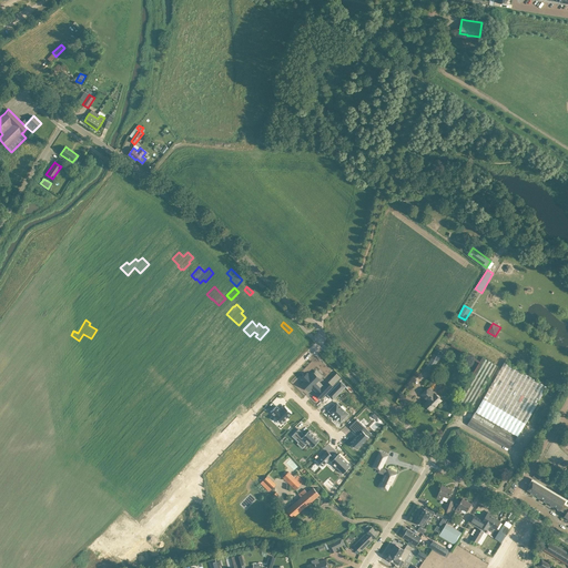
[(62,324),(58,333),(62,335),(68,326),(62,324)]
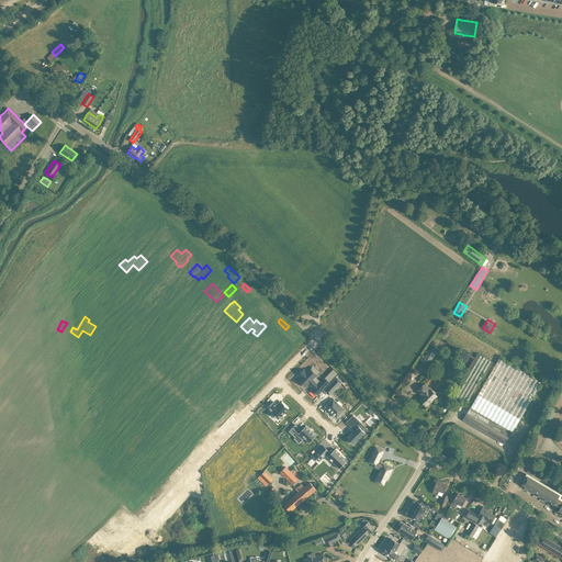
[(273,346),(269,349),(276,356),(289,343),(282,336),(278,340),(278,339),(272,345),(273,346)]
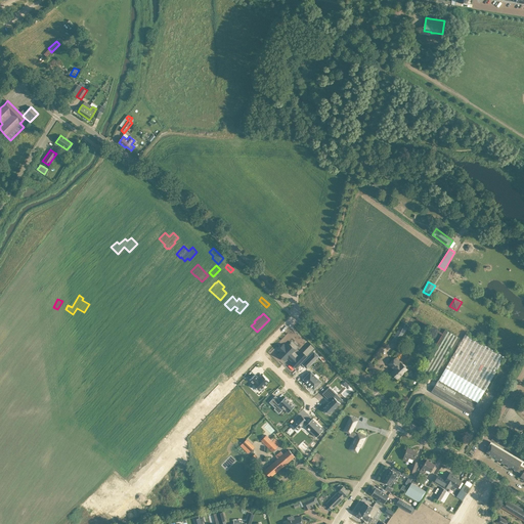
[(392,340),(398,343),(408,324),(403,321),(392,340)]
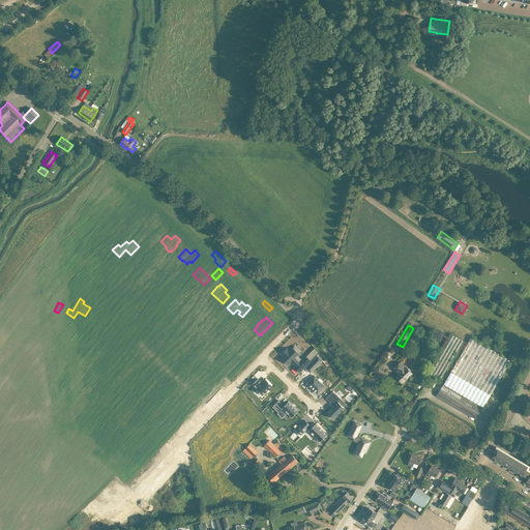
[(431,371),(428,375),(439,382),(442,377),(464,341),(451,333),(431,371)]
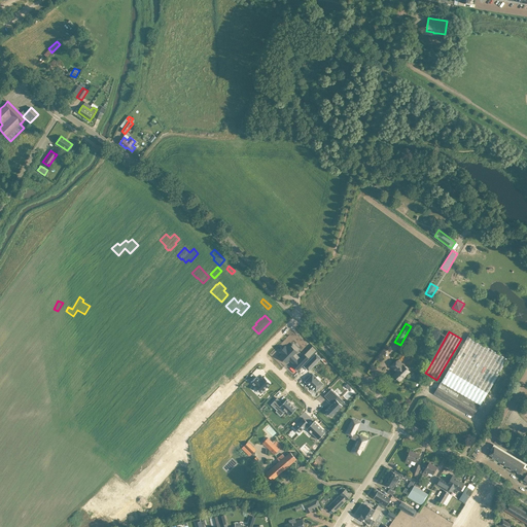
[(468,336),(441,382),(480,405),(507,358),(468,336)]
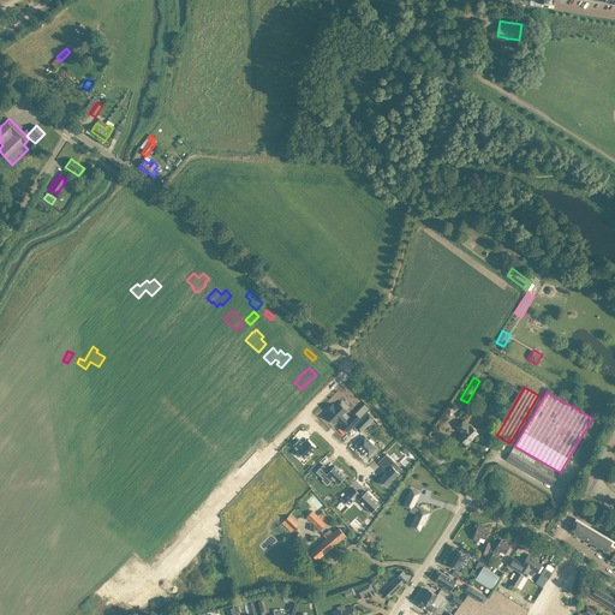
[(61,399),(60,406),(70,410),(71,402),(61,399)]
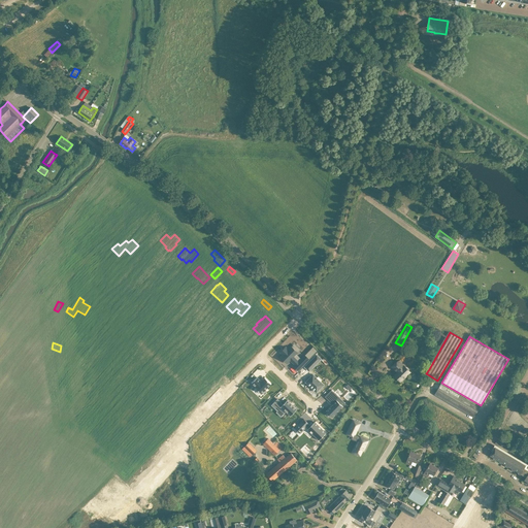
[(286,348),(281,353),(283,355),(281,358),(287,363),(293,357),(298,362),(294,366),(298,370),(308,360),(304,356),(301,359),(296,354),(297,353),(291,348),(288,350),(286,348)]
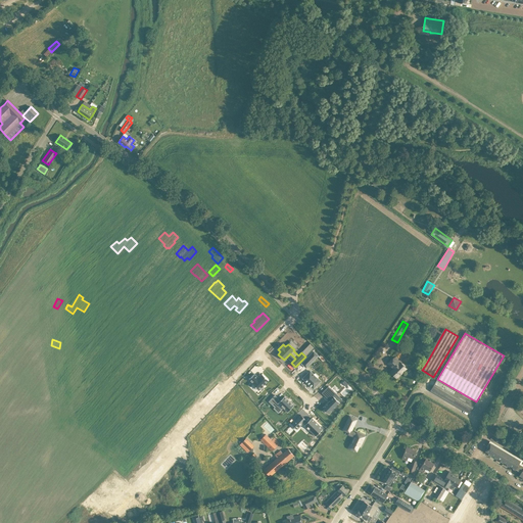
[(51,347),(49,355),(53,357),(51,362),(56,363),(58,358),(62,360),(63,355),(63,354),(64,351),(51,347)]
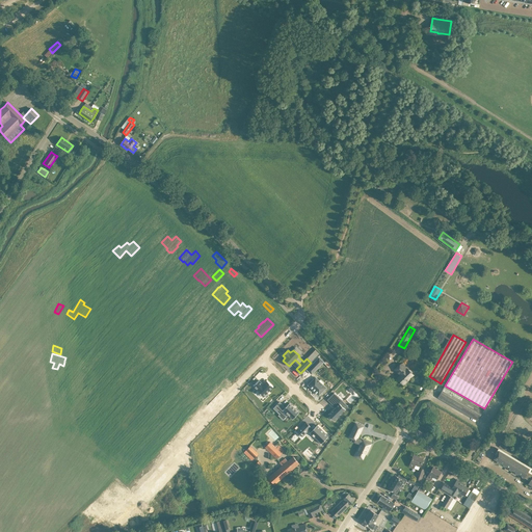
[(319,357),(307,370),(312,374),(323,362),(319,357)]
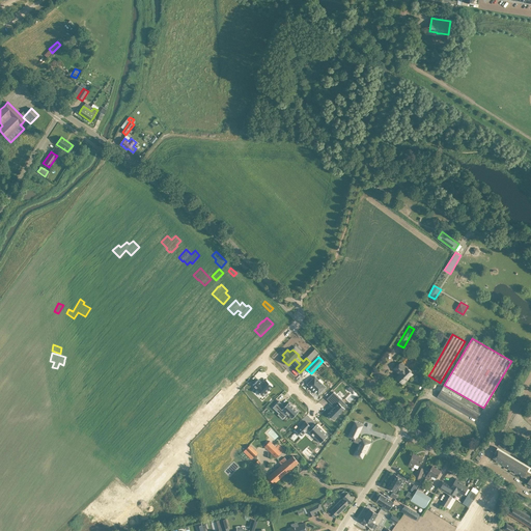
[(401,363),(398,365),(394,369),(399,374),(396,376),(402,384),(413,374),(407,367),(407,368),(401,363)]
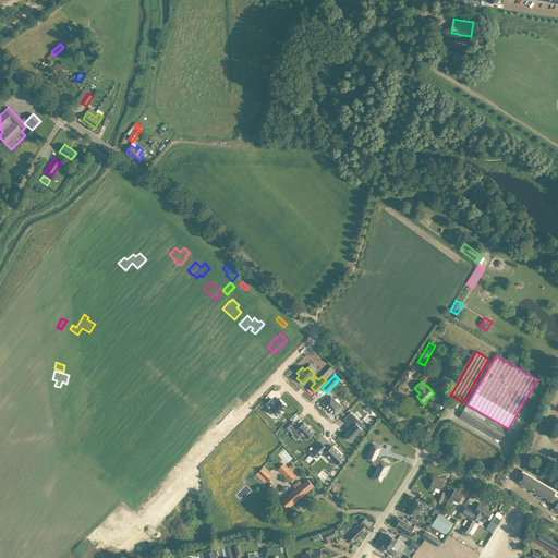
[(331,396),(324,403),(327,408),(328,408),(330,410),(335,414),(342,407),(339,404),(340,401),(336,398),(334,399),(331,396)]
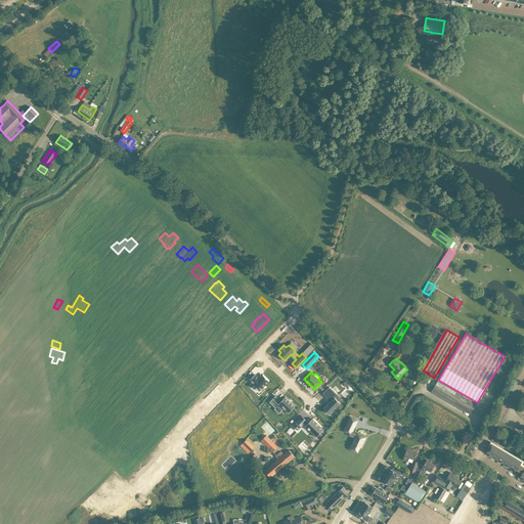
[(255,375),(250,380),(254,384),(253,385),(260,391),(269,381),(263,375),(259,379),(255,375)]
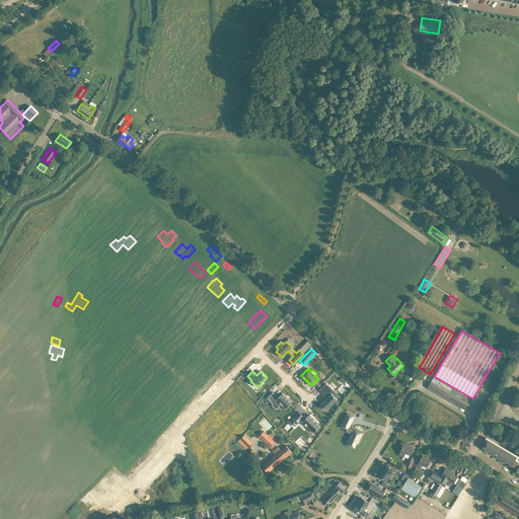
[(434,376),(430,383),(428,387),(465,410),(472,398),(434,376)]
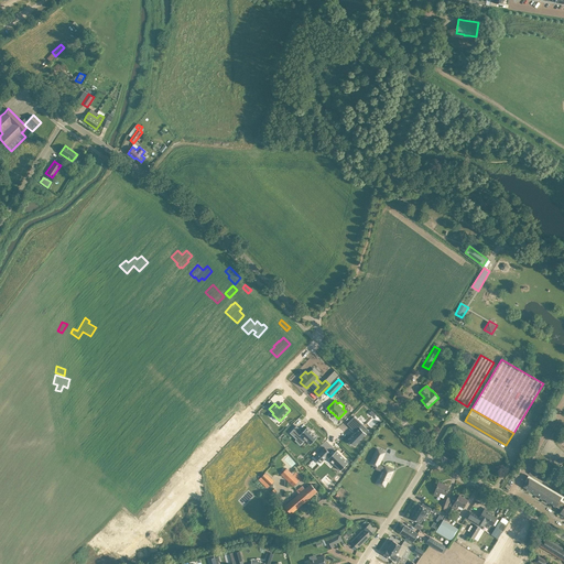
[(355,416),(347,424),(356,432),(348,440),(355,446),(367,434),(366,433),(360,427),(362,424),(355,416)]
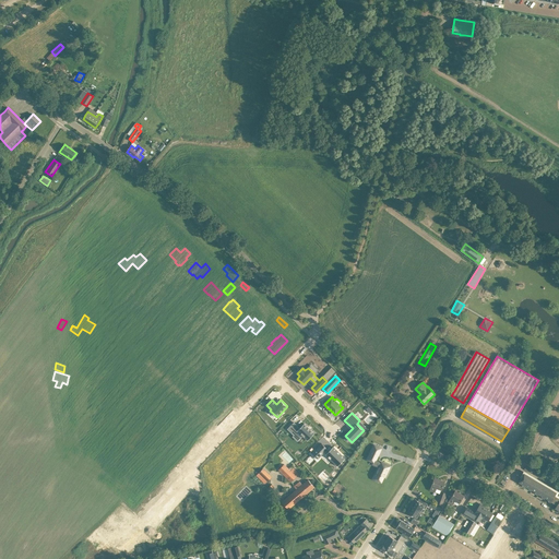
[(249,419),(242,426),(253,436),(259,429),(262,431),(264,428),(260,424),(257,427),(249,419)]
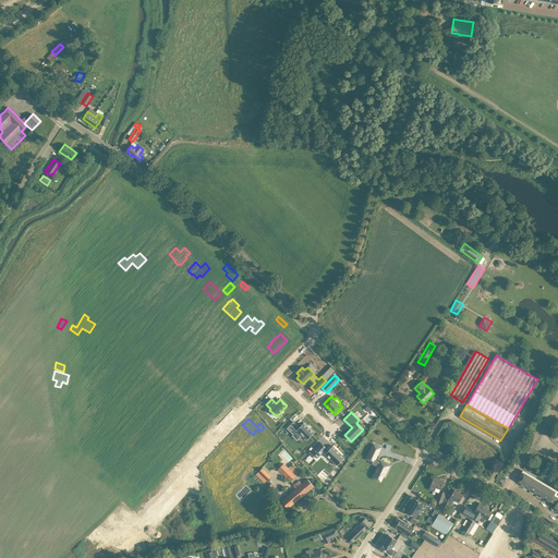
[(293,422),(287,428),(290,432),(292,429),(300,437),(302,435),(306,439),(314,433),(314,432),(304,423),(299,427),(296,425),(293,422)]
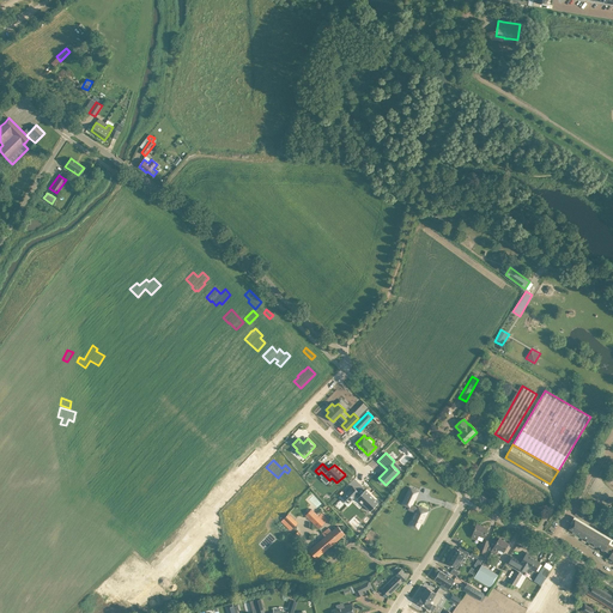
[(87,473),(86,484),(104,486),(105,475),(98,474),(93,473),(93,474),(87,473)]
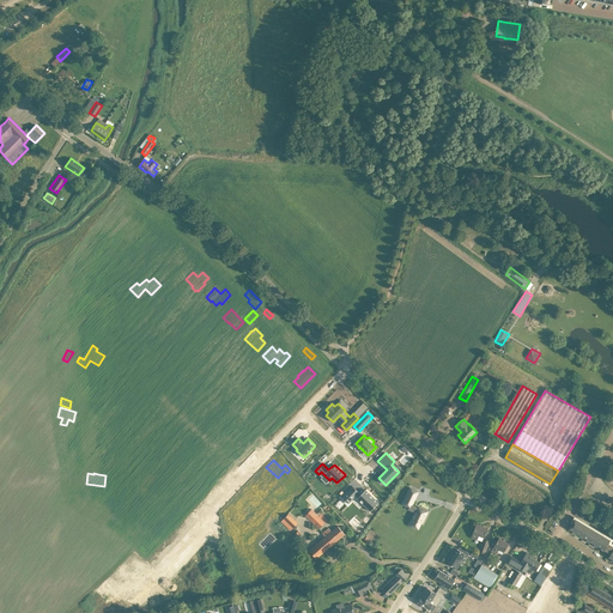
[(117,479),(109,487),(113,491),(121,483),(117,479)]
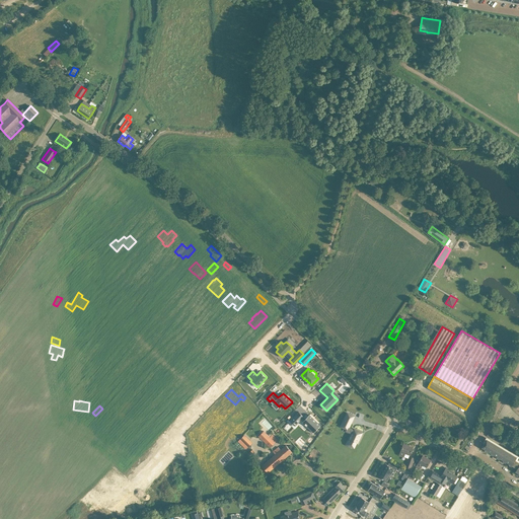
[(207,416),(204,419),(209,424),(212,421),(216,425),(220,420),(217,417),(220,415),(214,409),(210,413),(210,412),(206,415),(207,416)]
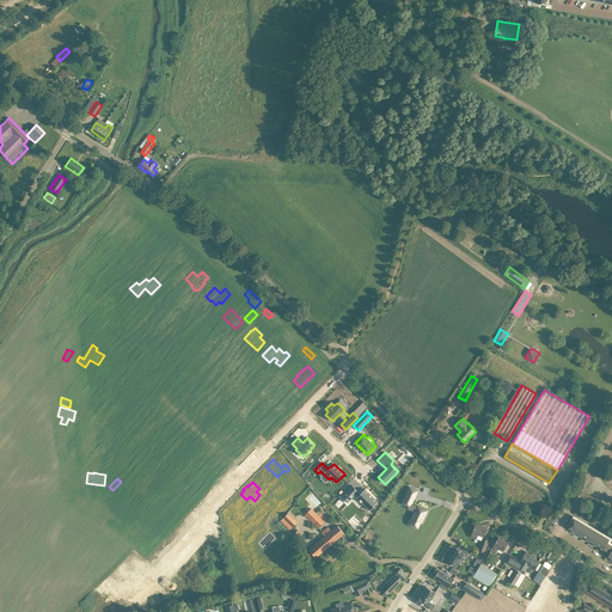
[(267,483),(262,488),(274,500),(277,496),(267,483)]
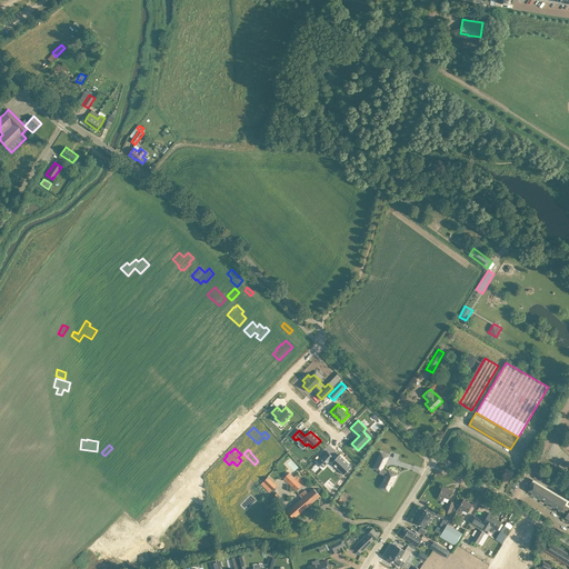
[(381,452),(375,465),(382,468),(388,457),(381,452)]
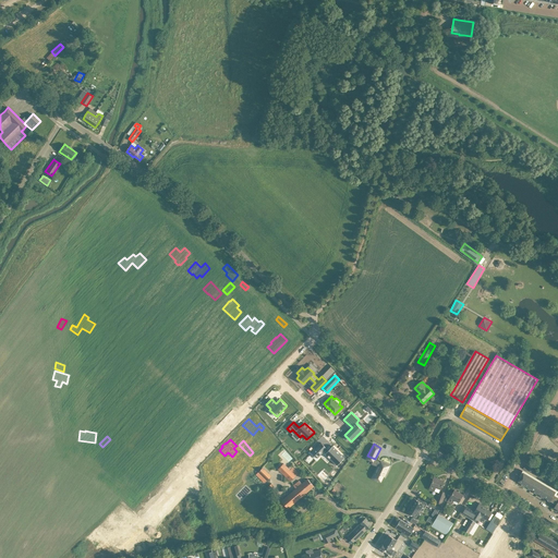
[(317,447),(311,452),(317,458),(324,451),(326,452),(325,453),(337,465),(344,457),(332,446),(328,450),(327,448),(325,446),(320,450),(317,447)]
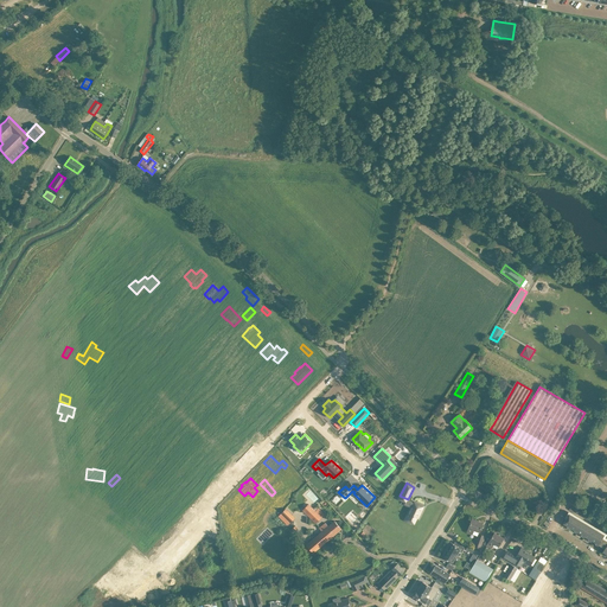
[(408,513),(404,521),(410,523),(411,522),(414,523),(416,517),(417,518),(419,518),(417,517),(419,515),(420,515),(423,506),(414,502),(411,505),(410,509),(411,509),(409,513),(408,513)]
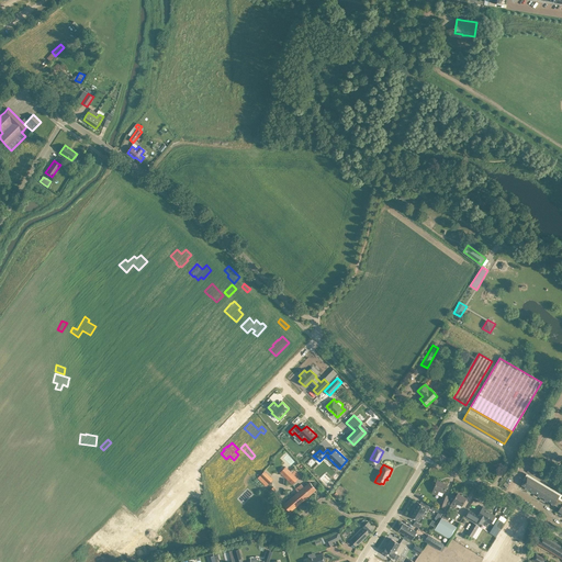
[(285,467),(280,472),(292,484),(301,476),(294,471),(292,473),(285,467)]
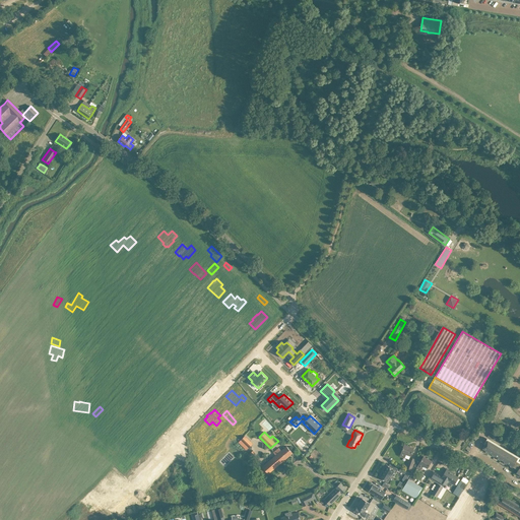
[(121,434),(115,440),(118,443),(121,440),(126,445),(131,450),(139,443),(133,437),(129,434),(125,439),(121,434)]
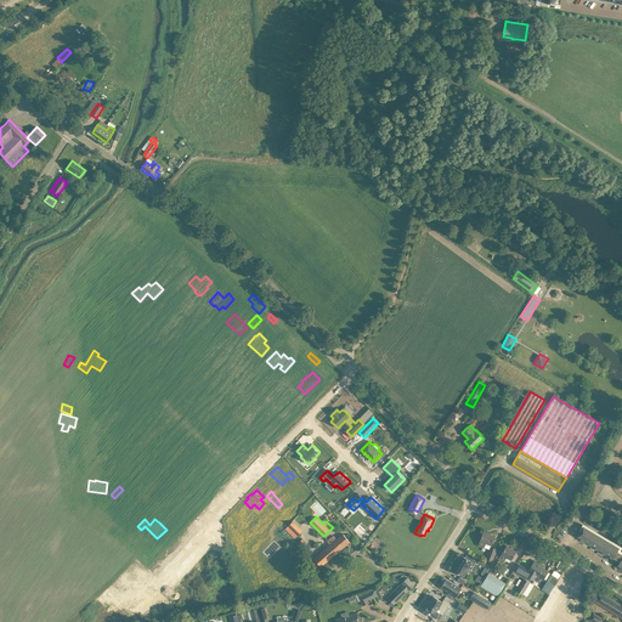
[(586,519),(583,522),(589,526),(591,525),(606,535),(609,532),(586,519)]
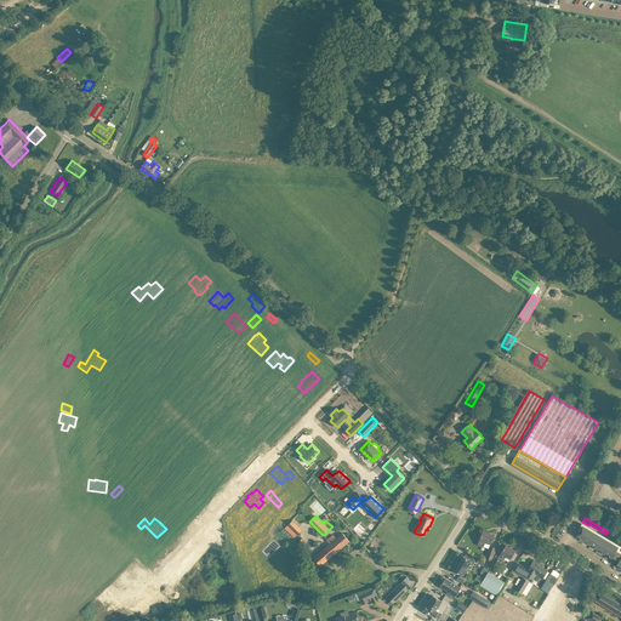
[(294,519),(285,528),(294,537),(303,529),(294,519)]
